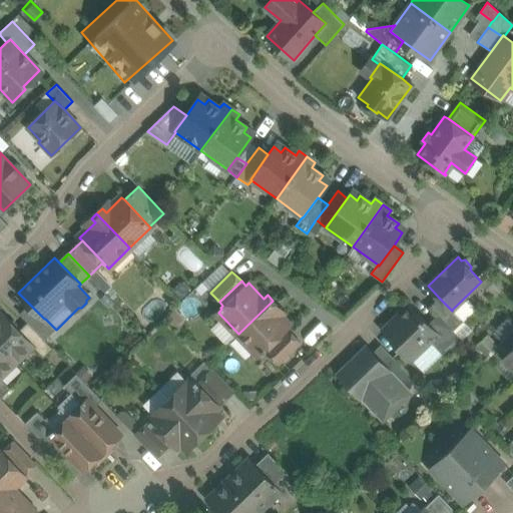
[(452,311),(439,298),(430,306),(438,315),(453,330),(462,321),(452,310),(452,311)]
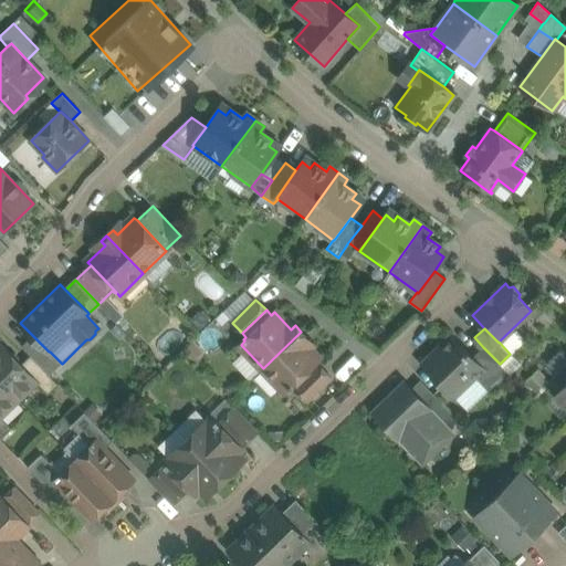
[(301,332),(263,368),(285,391),(290,387),(291,388),(293,386),(296,390),(321,367),(316,363),(320,359),(302,342),(306,337),(301,332)]
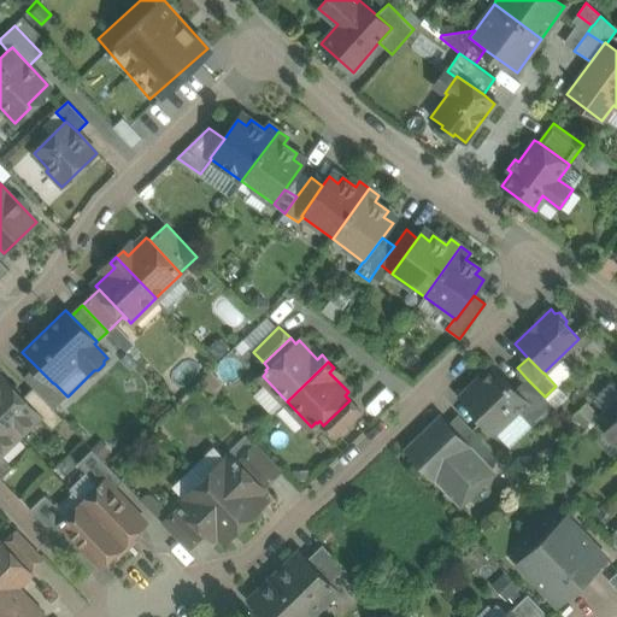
[(53,383),(36,366),(24,377),(34,388),(54,409),(68,397),(54,383),(53,383)]
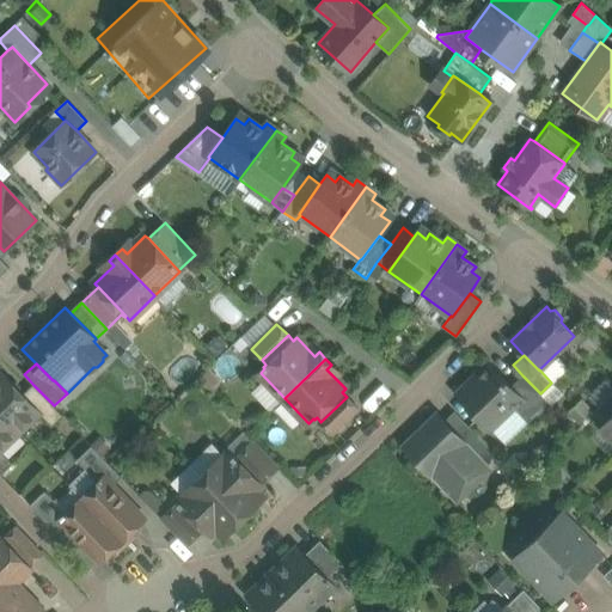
[(510,386),(489,363),(458,393),(506,442),(527,422),(513,407),(522,398),(510,386)]
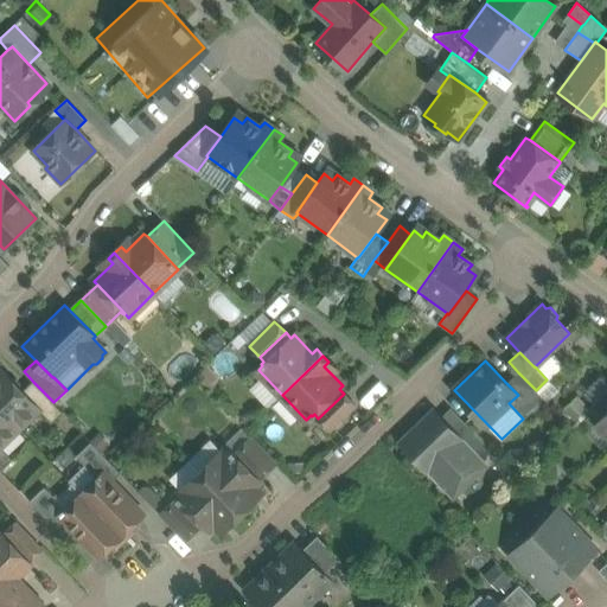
[(23,391),(0,366),(0,408),(19,428),(38,409),(39,408),(23,391)]
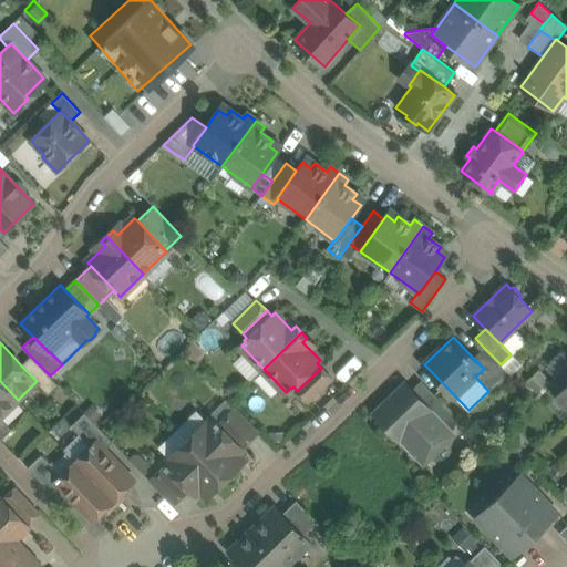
[(501,364),(484,348),(473,358),(484,369),(475,377),(488,391),(491,392),(511,374),(501,364)]
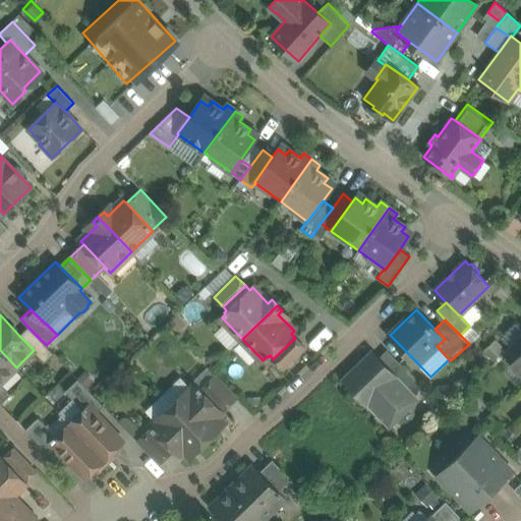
[(46,345),(29,328),(19,336),(34,350),(33,351),(44,363),(54,354),(46,345)]
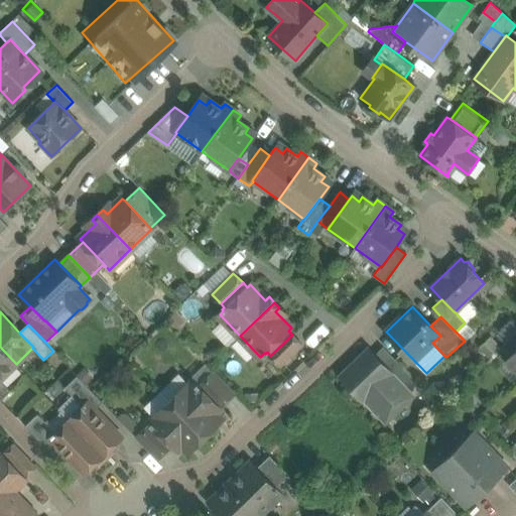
[(515,333),(500,348),(509,357),(515,349),(515,333)]
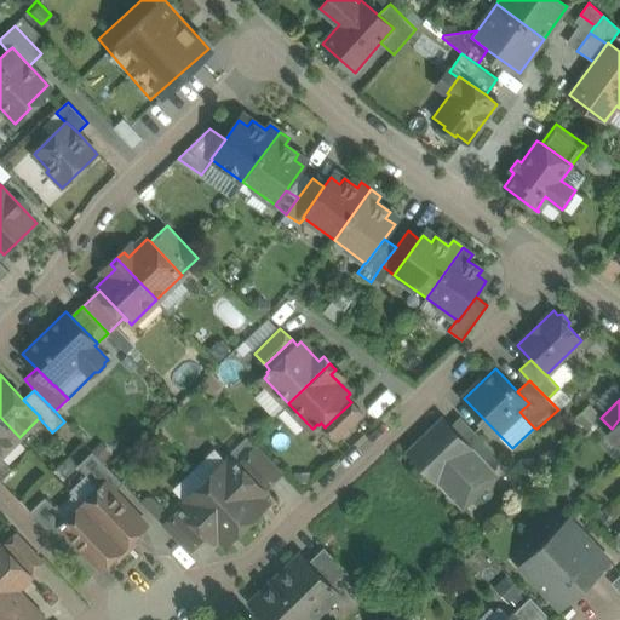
[(351,402),(325,428),(337,440),(362,414),(351,402)]
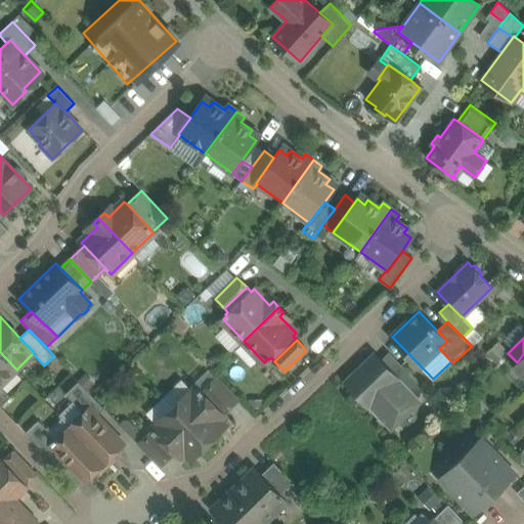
[(499,344),(488,353),(496,361),(507,352),(499,344)]
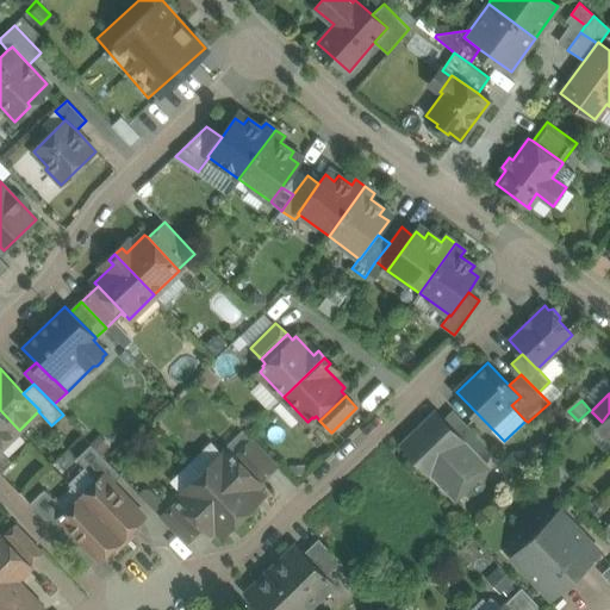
[(0,448),(19,430),(0,410),(0,448)]
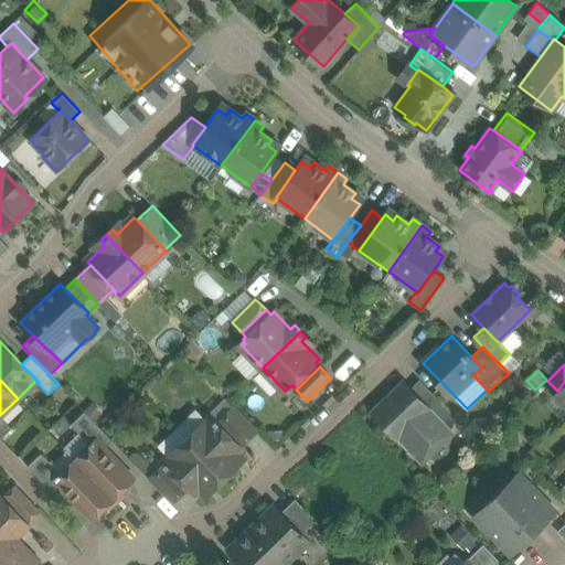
[(423,401),(404,382),(373,411),(414,454),(428,440),(436,448),(452,433),(450,429),(423,401)]
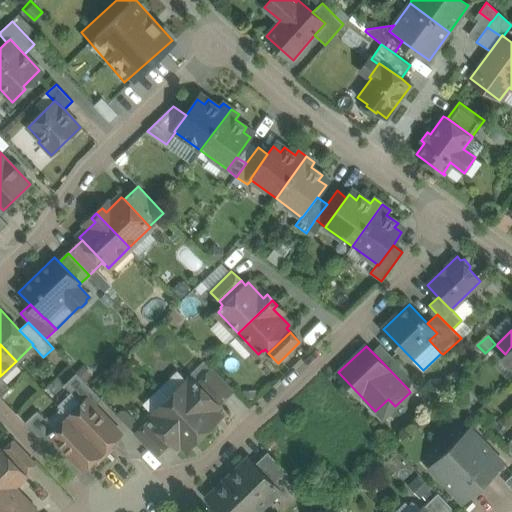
[(416,381),(391,355),(383,363),(408,389),(416,381)]
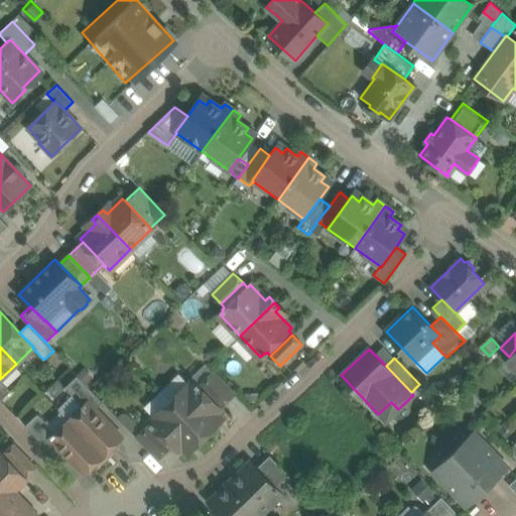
[(234,394),(213,372),(200,385),(198,382),(196,384),(220,408),(234,394)]
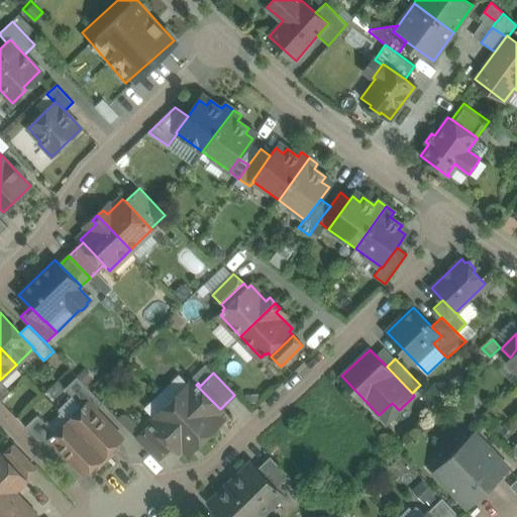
[(103,403),(78,377),(65,389),(83,407),(87,404),(94,411),(103,403)]
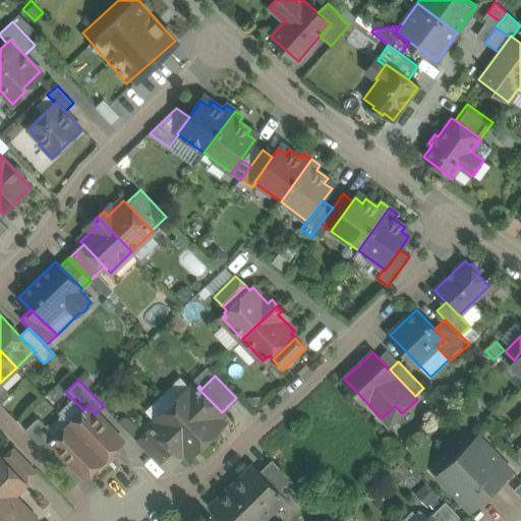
[(10,395),(0,384),(0,403),(1,404),(10,395)]
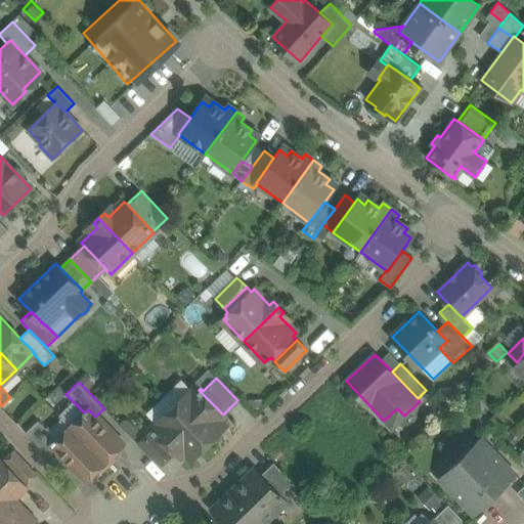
[(199,390),(197,387),(191,392),(190,390),(174,406),(208,442),(219,431),(213,425),(223,415),(199,390)]
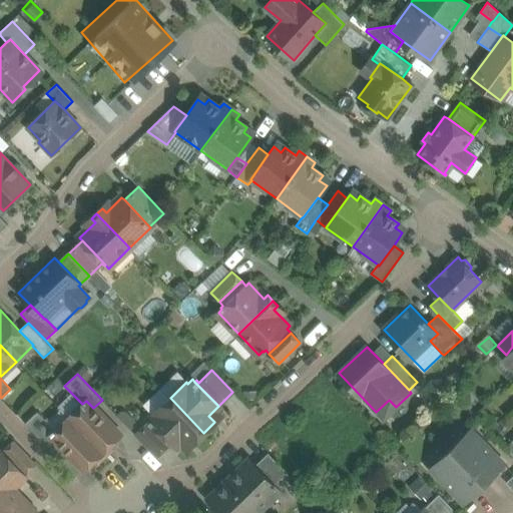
[(203,433),(170,398),(153,414),(155,415),(150,420),(171,442),(176,446),(186,437),(192,444),(203,433)]
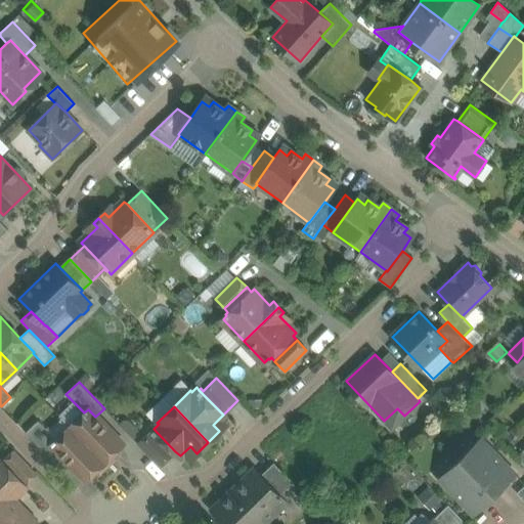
[(95,417),(88,409),(84,412),(71,426),(108,465),(113,461),(110,457),(123,445),(95,417)]
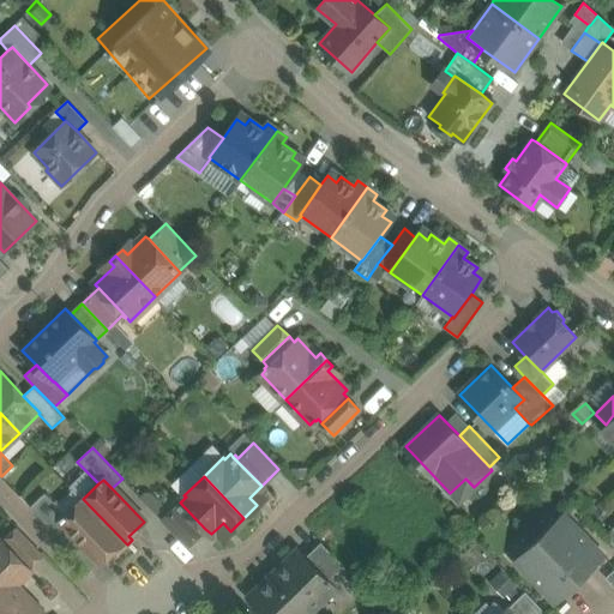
[(66,515),(44,492),(30,507),(60,537),(70,528),(61,519),(66,515)]
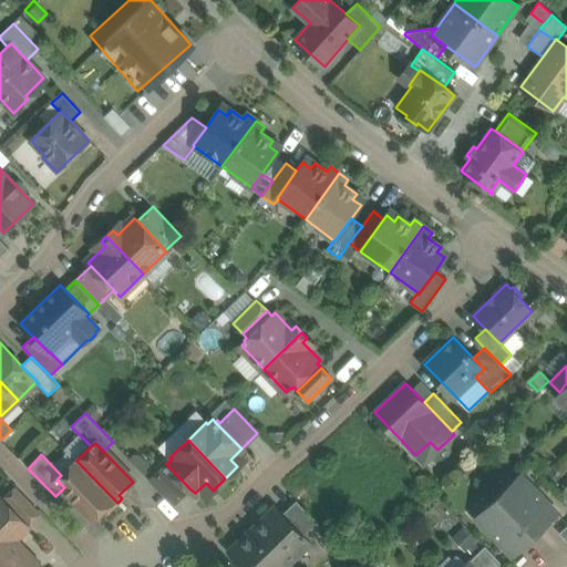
[(549,467),(542,460),(534,466),(542,475),(549,467)]
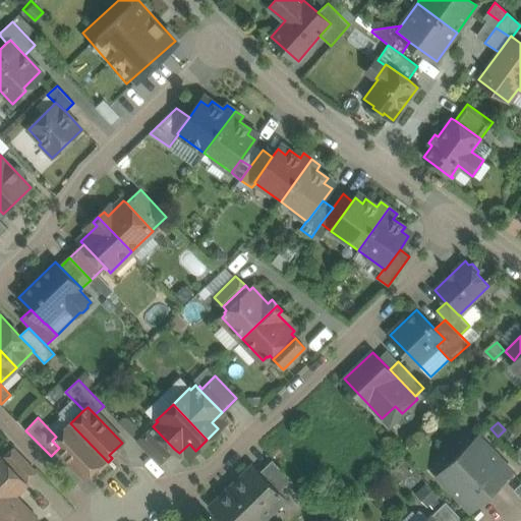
[(108,462),(70,423),(56,437),(52,441),(59,448),(87,476),(100,464),(103,467),(108,462)]
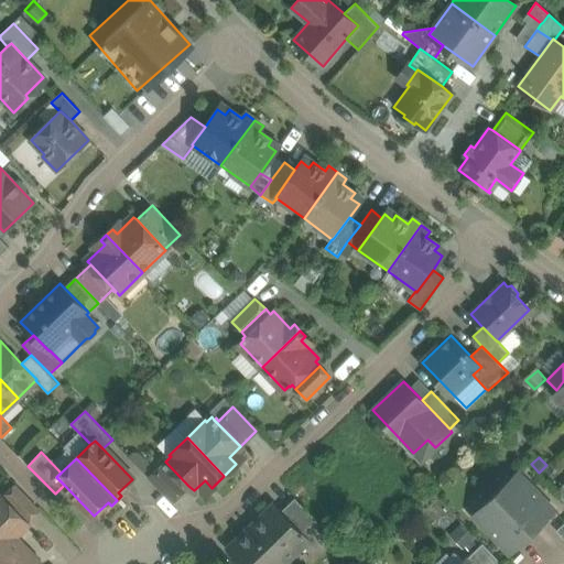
[(188,486),(165,462),(150,477),(173,501),(188,486)]
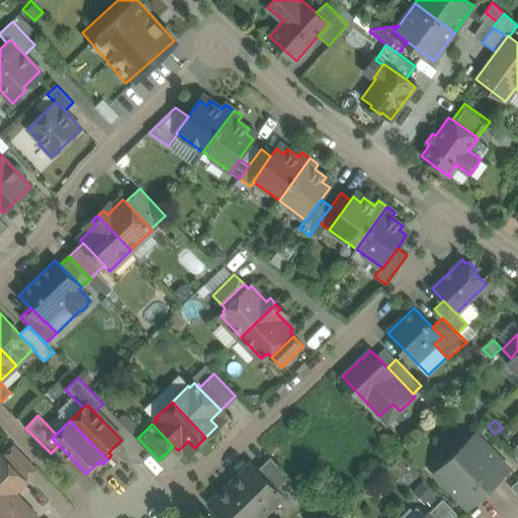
[(455,453),(488,489),(508,469),(509,469),(509,468),(476,433),(475,434),(475,435),(455,453)]
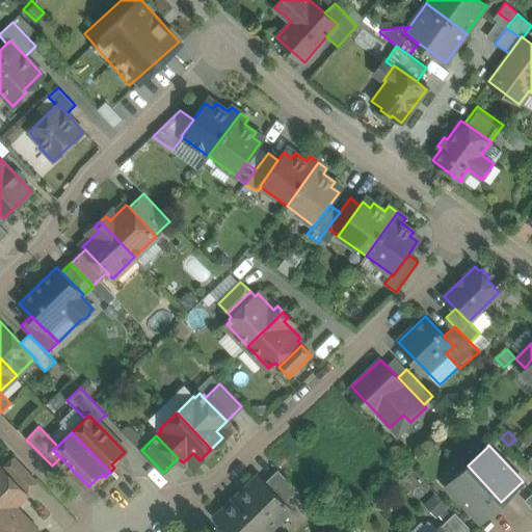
[(36,481),(15,458),(5,468),(6,469),(4,471),(23,491),(26,489),(27,490),(36,481)]
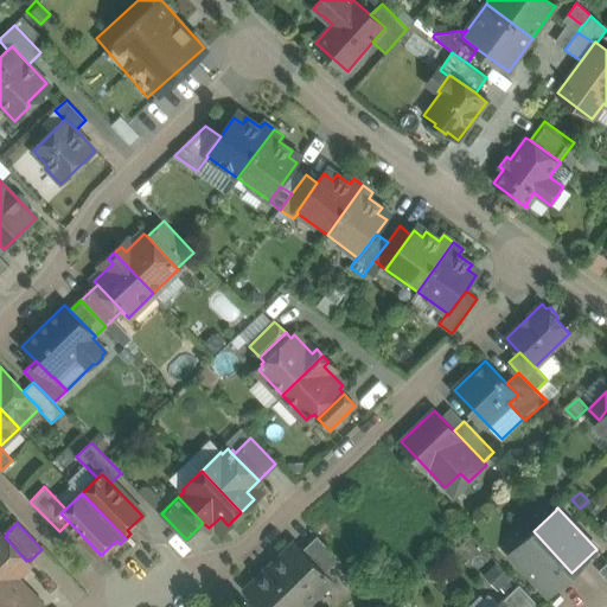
[(572,573),(534,531),(511,554),(511,553),(510,554),(549,595),(550,594),(572,573)]
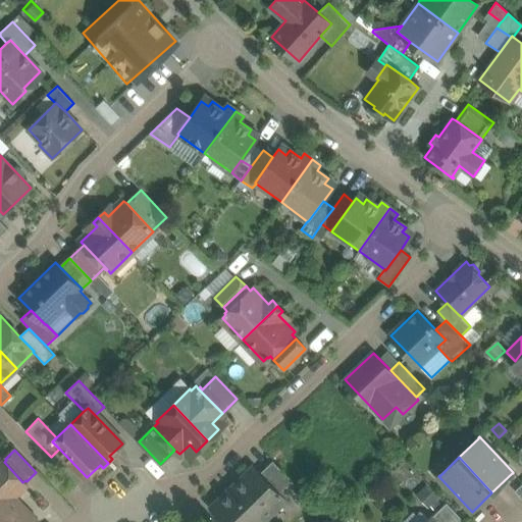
[(0,459),(0,521),(34,521),(37,519),(14,497),(27,485),(22,482),(4,462),(0,459)]
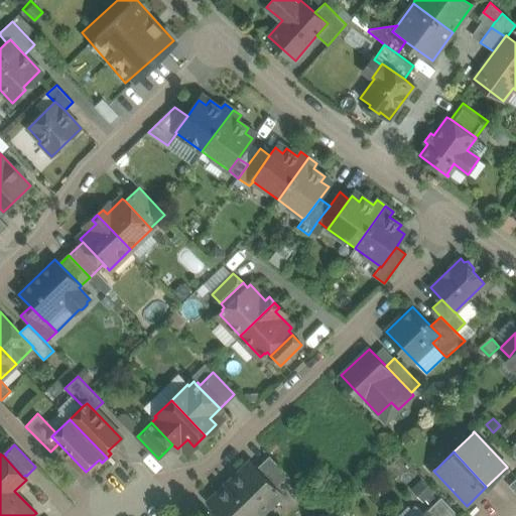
[(294,481),(270,456),(257,468),(282,494),(294,481)]
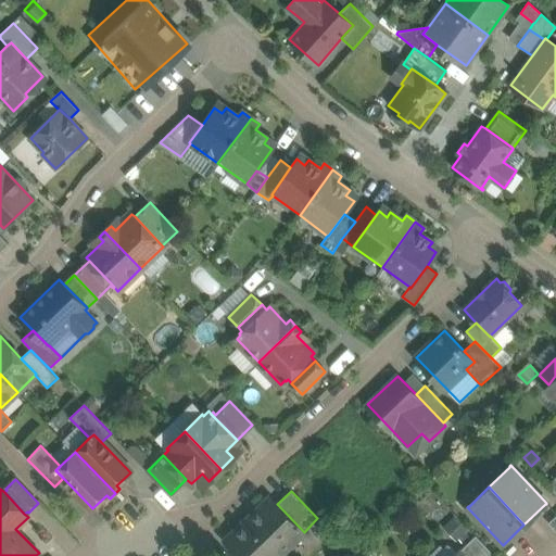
[(277,504),(270,497),(248,519),(281,554),(304,532),(277,504)]
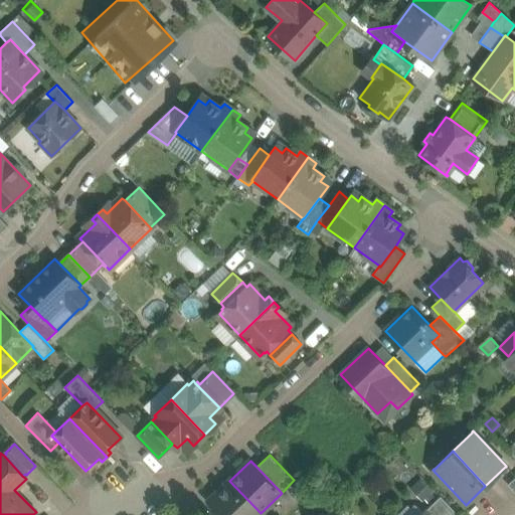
[(409,488),(423,500),(433,489),(418,477),(409,488)]
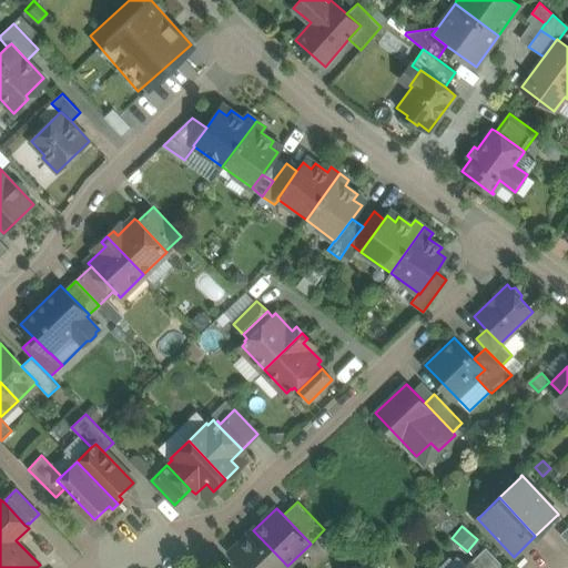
[(284,567),(287,566),(253,530),(230,553),(244,567),(284,567)]
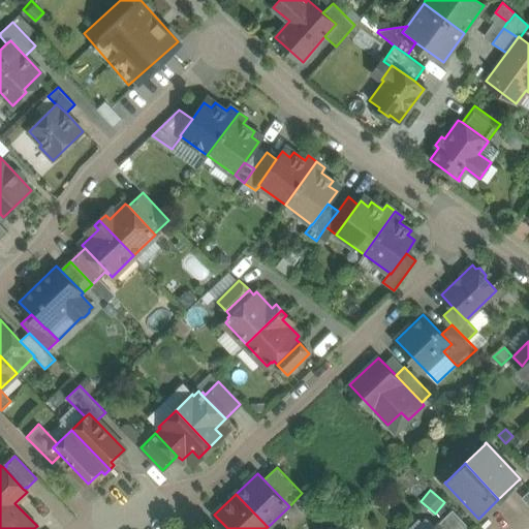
[(470,528),(471,528),(453,509),(438,524),(442,528),(470,528)]
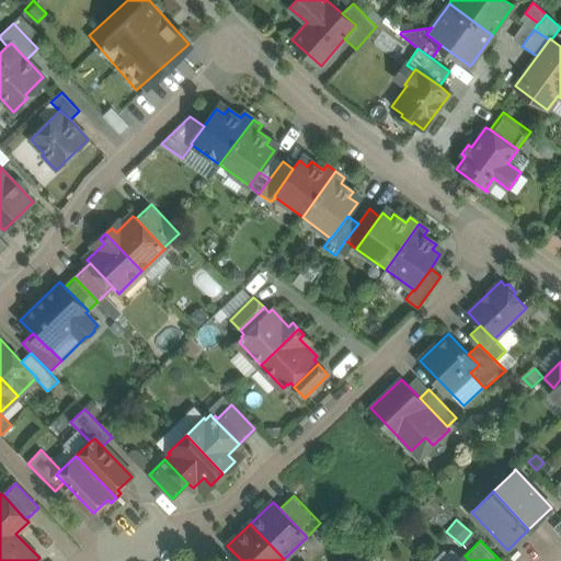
[(469,560),(465,556),(461,558),(454,550),(449,554),(446,551),(435,560),(469,560)]
